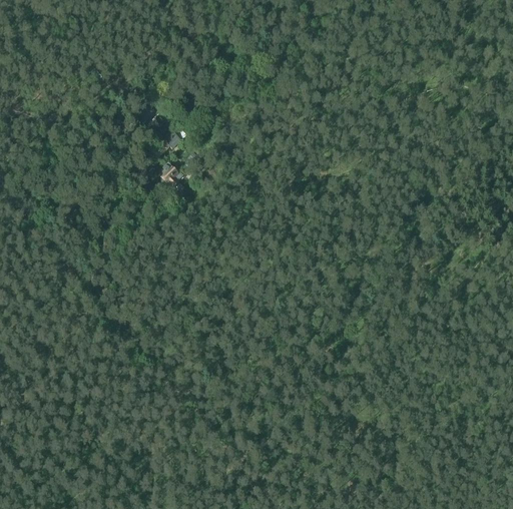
[(183,107),(189,113),(192,111),(186,105),(183,107)]
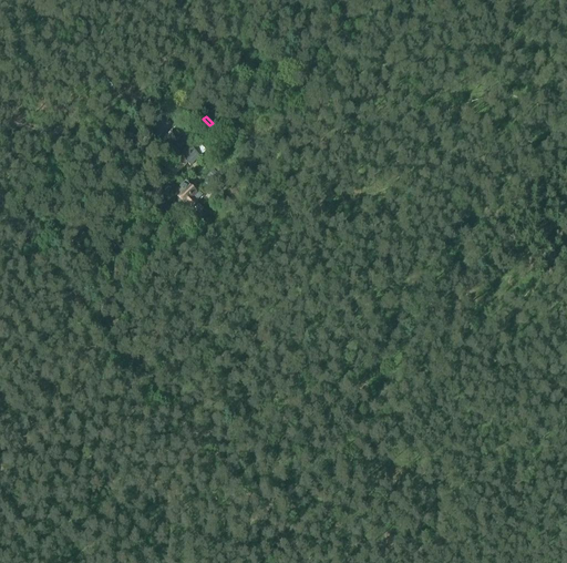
[(162,137),(172,149),(182,140),(172,128),(162,137)]
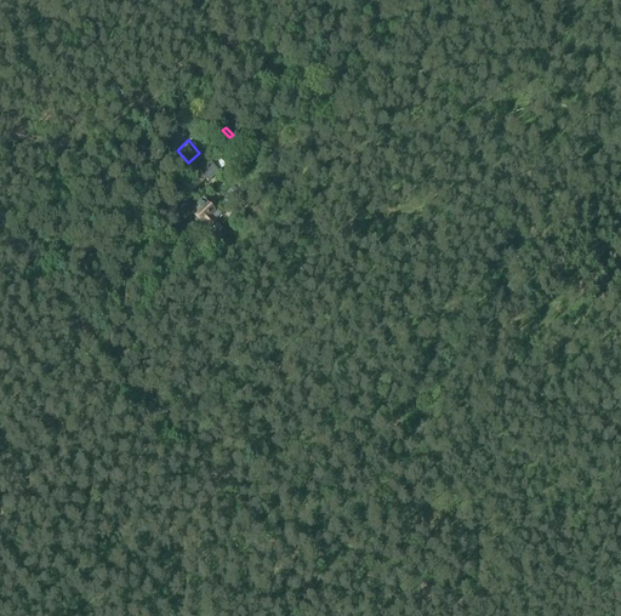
[(208,157),(195,167),(205,176),(208,178),(218,167),(208,157)]
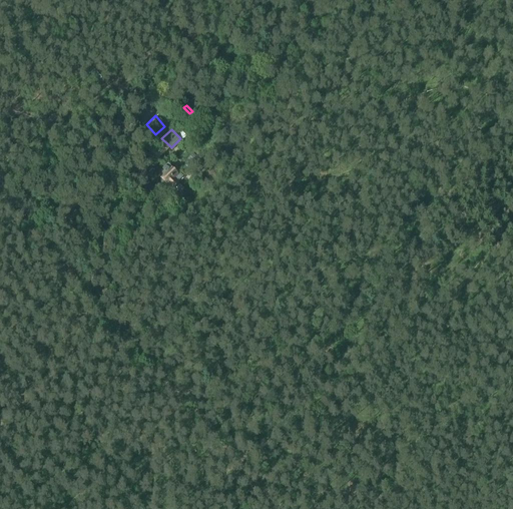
[(150,151),(157,158),(169,145),(161,138),(150,151)]
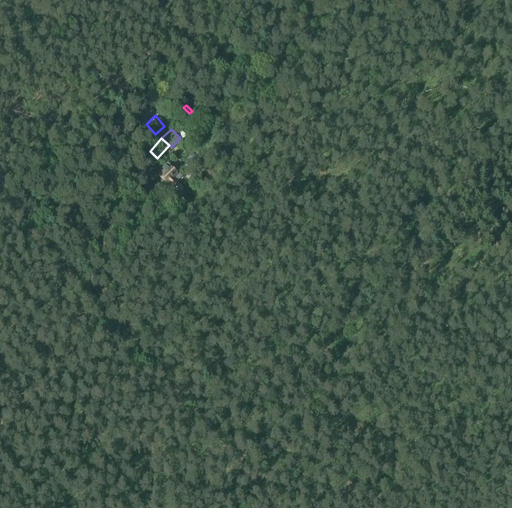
[(164,163),(166,165),(163,168),(164,169),(159,173),(160,174),(160,175),(160,176),(160,177),(160,178),(161,179),(162,180),(163,181),(164,181),(165,181),(166,181),(168,182),(169,181),(178,191),(182,187),(175,180),(183,173),(169,158),(164,163)]
